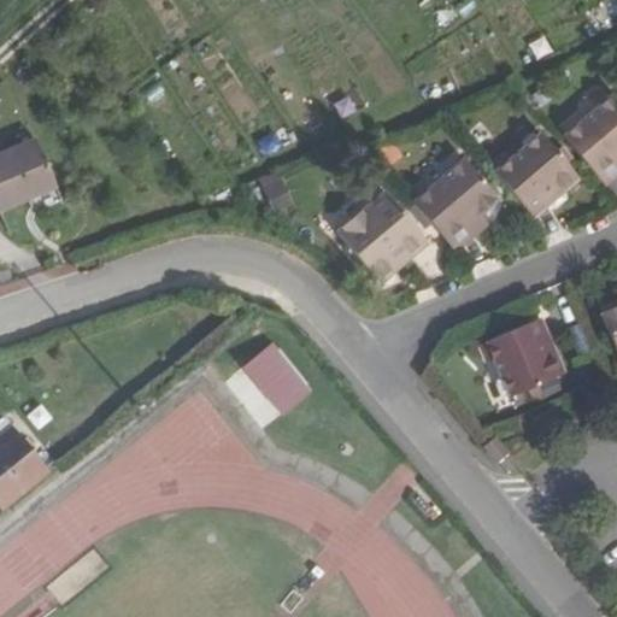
[(605,184),(616,174),(616,94),(615,92),(562,134),(605,184)]
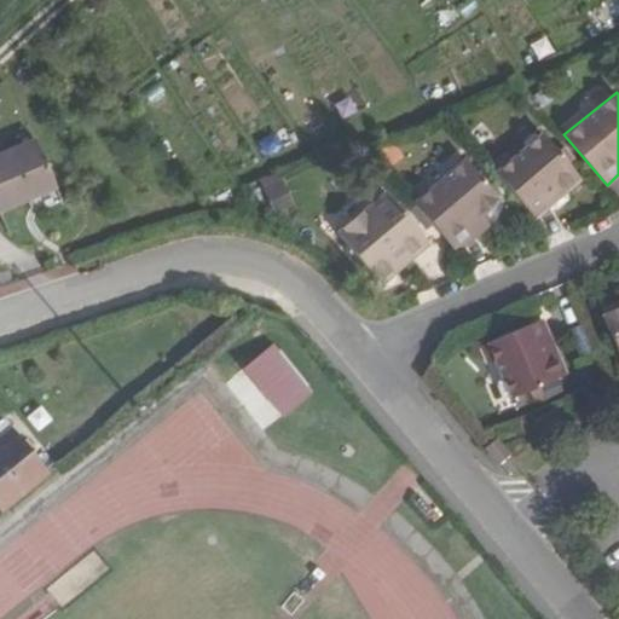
[(536,220),(549,208),(547,203),(562,189),(567,194),(578,183),(579,173),(544,133),(513,158),(496,173),(536,220)]
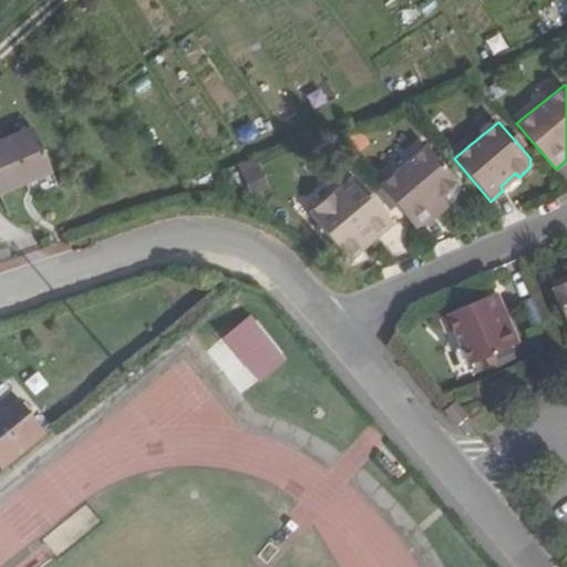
[(0,198),(4,208),(57,185),(32,130),(0,143),(0,198)]
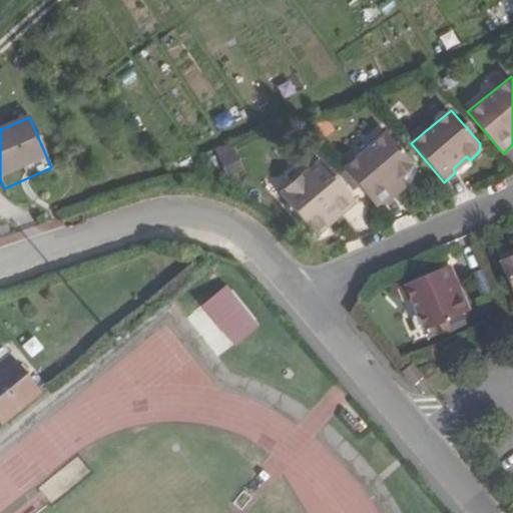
[(411,143),(425,131),(421,127),(407,139),(411,143)]
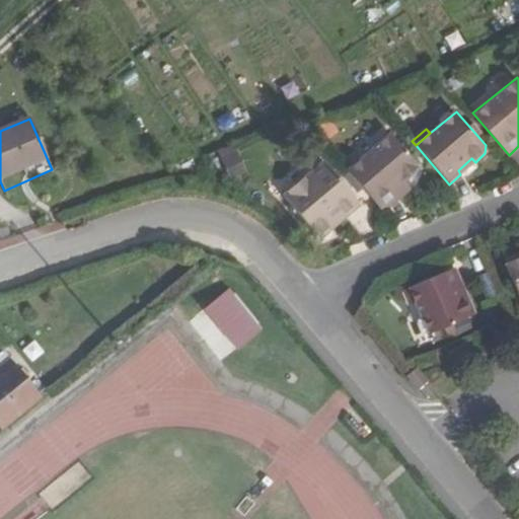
[(384,212),(402,197),(395,187),(405,178),(408,177),(413,180),(419,176),(419,165),(391,132),(347,168),(384,212)]
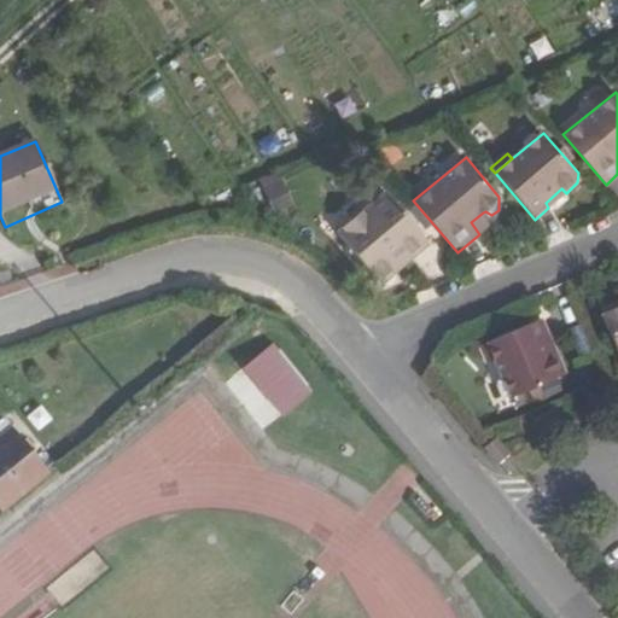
[(546,203),(548,208),(566,193),(561,188),(546,203)]
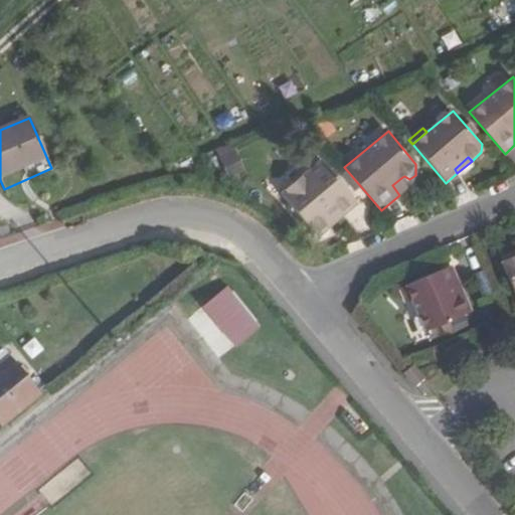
[(329,219),(353,197),(324,163),(284,195),(315,233),(322,235),(334,224),(329,219)]
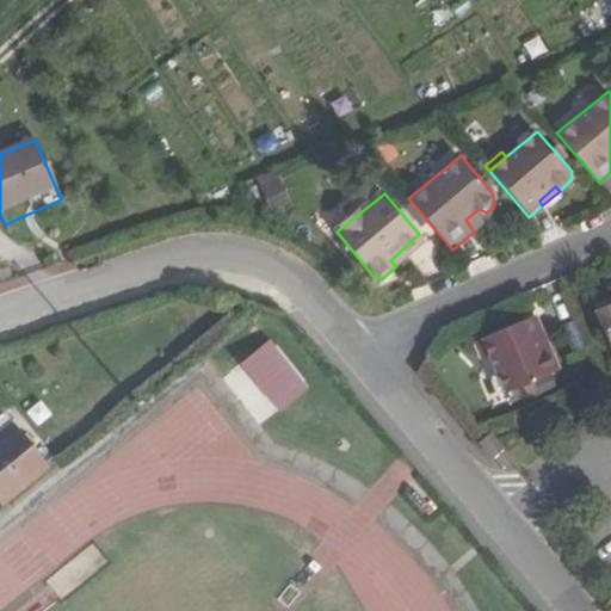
[(466,220),(474,232),(486,222),(477,210),(466,220)]
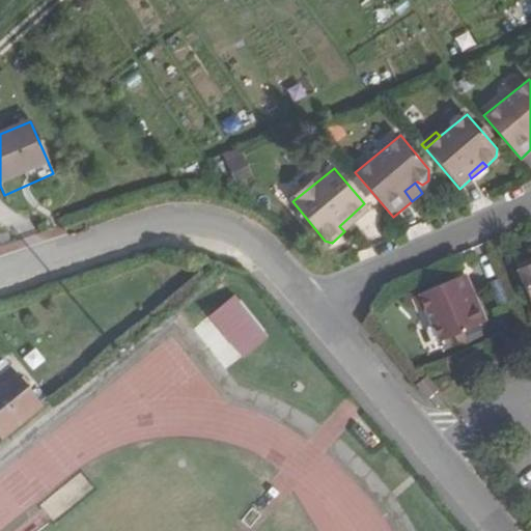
[(370,210),(364,203),(339,226),(344,231),(370,210)]
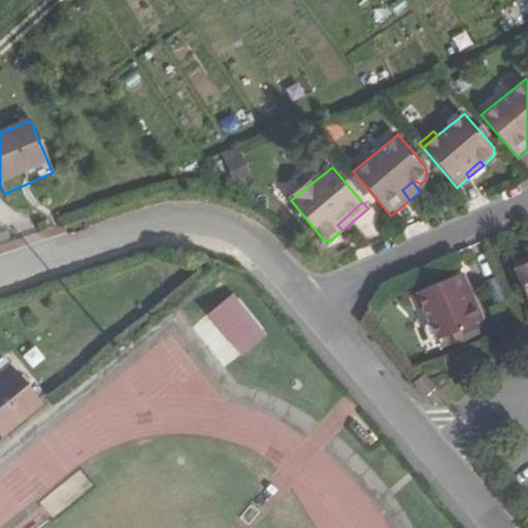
[(527,258),(525,257),(518,260),(516,270),(527,298),(527,258)]
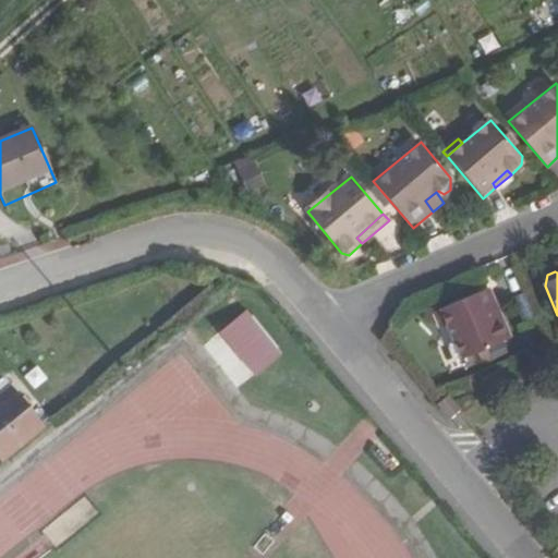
[(440,310),(448,326),(463,361),(509,343),(508,341),(510,335),(506,324),(498,320),(493,307),(497,302),(490,288),(440,310)]
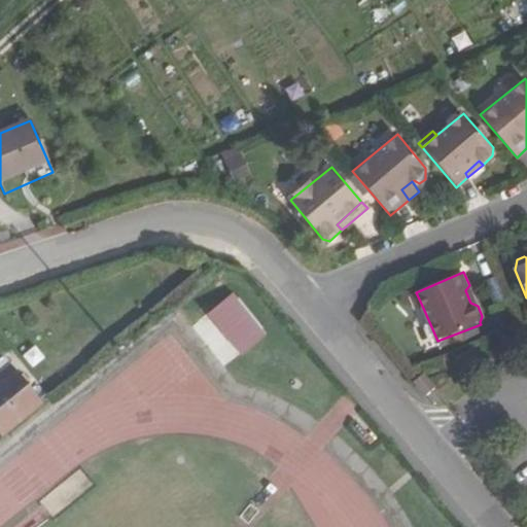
[(470,303),(478,306),(469,285),(465,290),(470,303)]
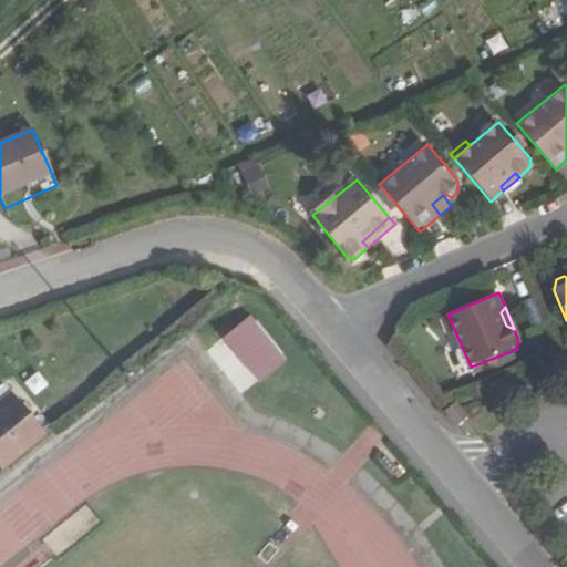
[(449,334),(455,331),(447,315),(441,317),(449,334)]
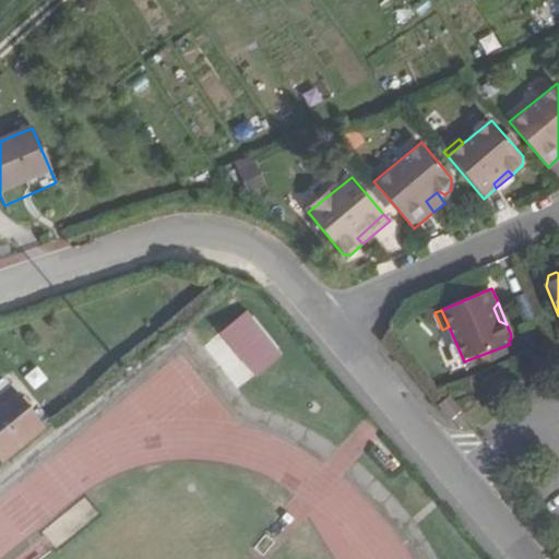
[(257,379),(282,357),(247,314),(221,336),(257,379)]
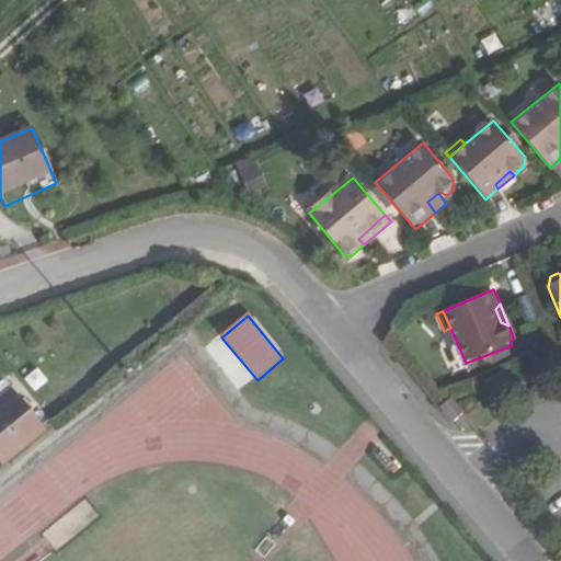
[(0,456),(2,459),(38,430),(7,391),(11,388),(4,379),(0,381),(0,456)]
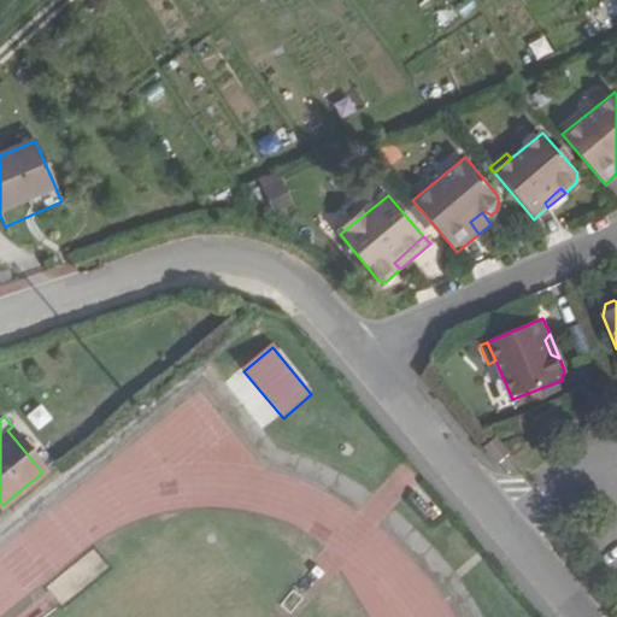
[(483,450),(497,465),(507,456),(494,441),(483,450)]
